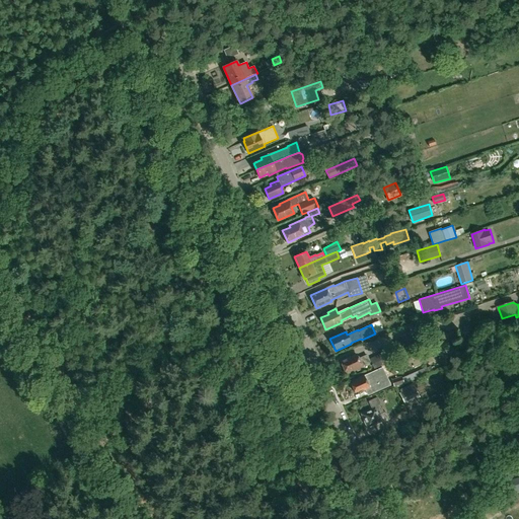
[(374,369),(398,357),(393,346),(384,350),(385,351),(369,359),(374,369)]
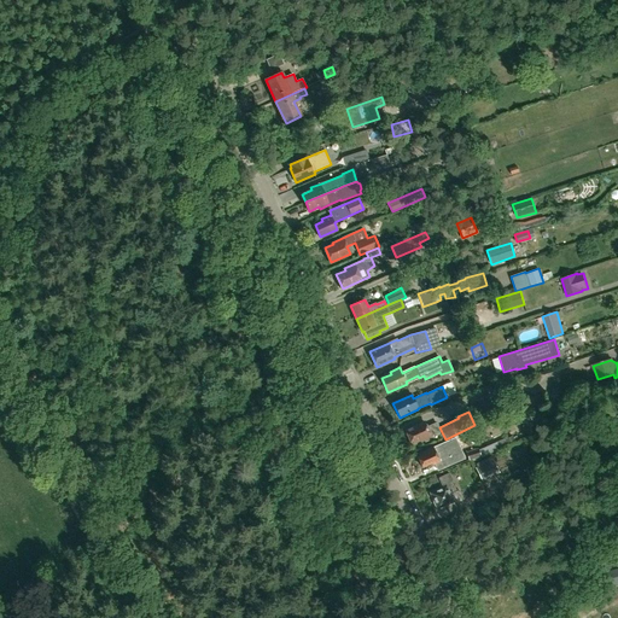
[(502,435),(511,431),(506,419),(499,421),(502,435)]
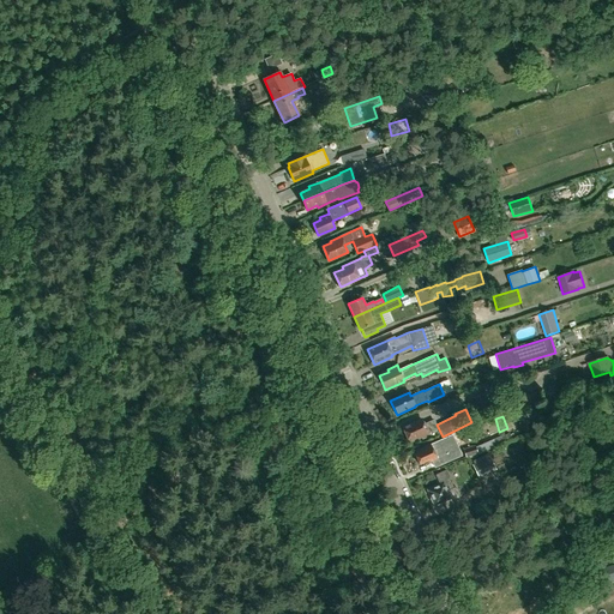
[(519,417),(509,420),(511,435),(522,434),(519,417)]
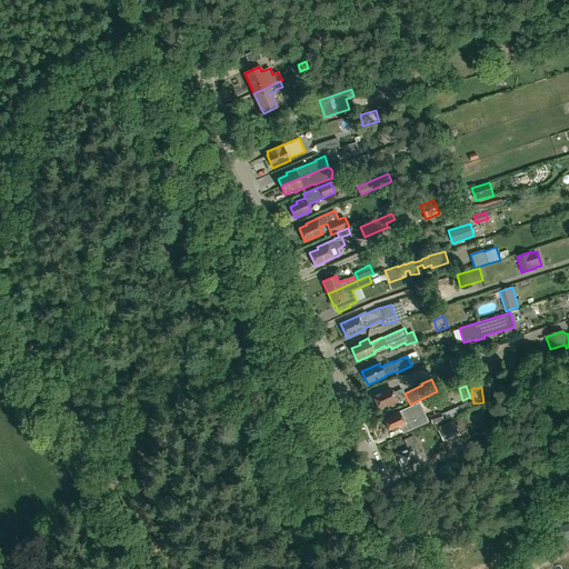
[(392,393),(390,389),(373,397),(379,410),(397,402),(396,401),(405,397),(401,389),(392,393)]
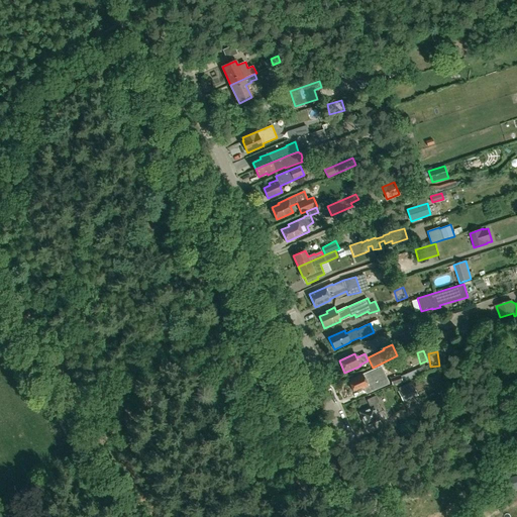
[(360,390),(368,387),(366,383),(379,377),(376,368),(348,381),(353,391),(359,388),(360,390)]
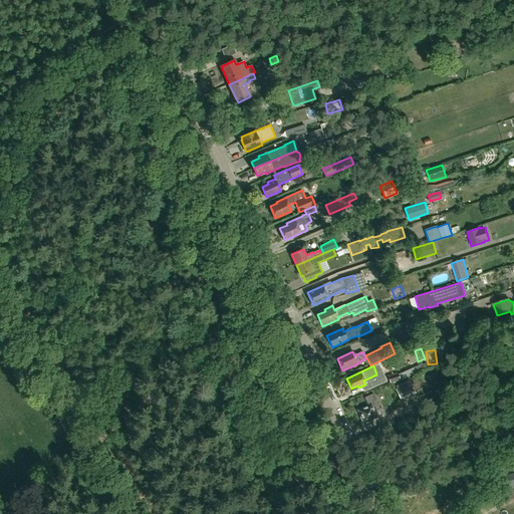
[(402,377),(393,382),(396,388),(405,382),(402,377)]
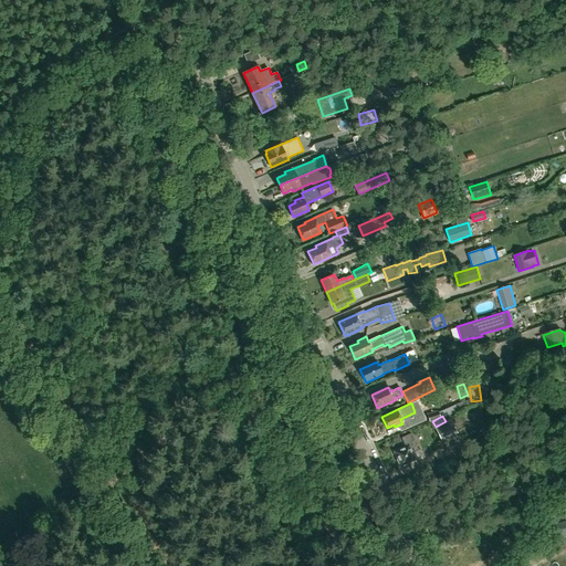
[(441,441),(458,433),(451,420),(435,428),(441,441)]
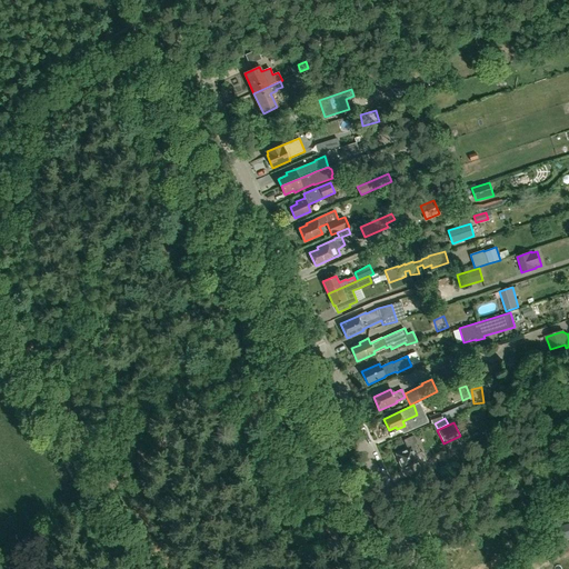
[(400,460),(398,462),(400,467),(402,467),(403,468),(418,461),(421,462),(425,460),(426,457),(423,453),(420,452),(417,445),(412,436),(403,440),(408,449),(397,453),(400,460)]
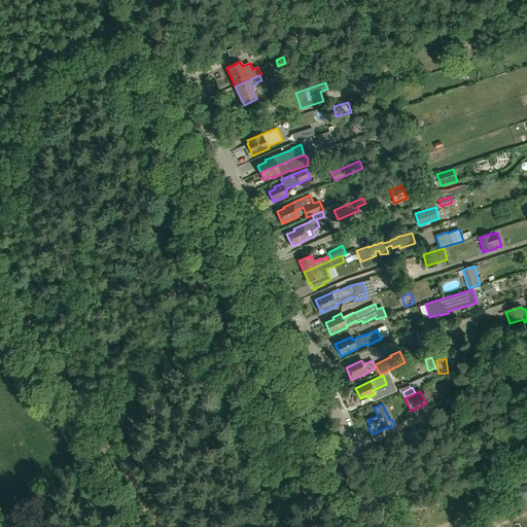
[(526,484),(513,489),(510,490),(514,502),(526,498),(526,484)]
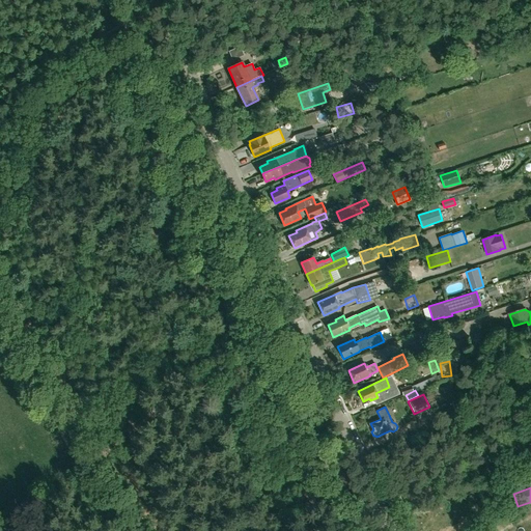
All buildings are outlined.
